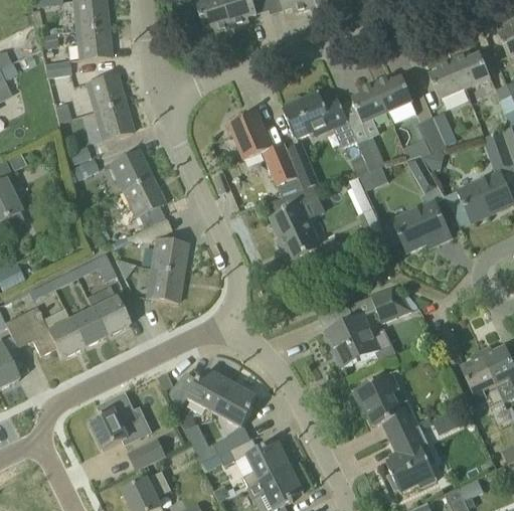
[(69,1),(73,30),(107,27),(104,0),(78,0),(69,1)]
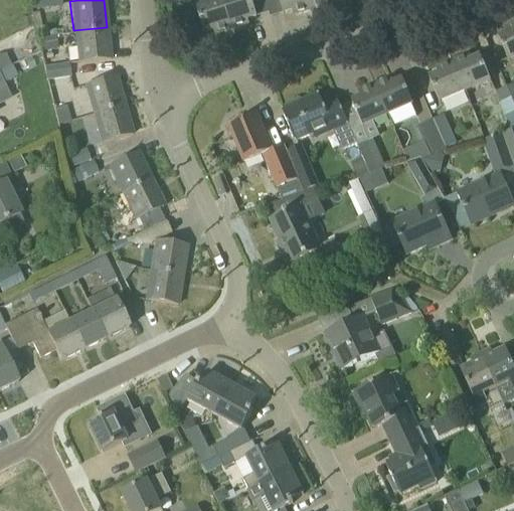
[(208,0),(193,0),(203,30),(212,27),(214,32),(231,27),(223,0),(208,0)]
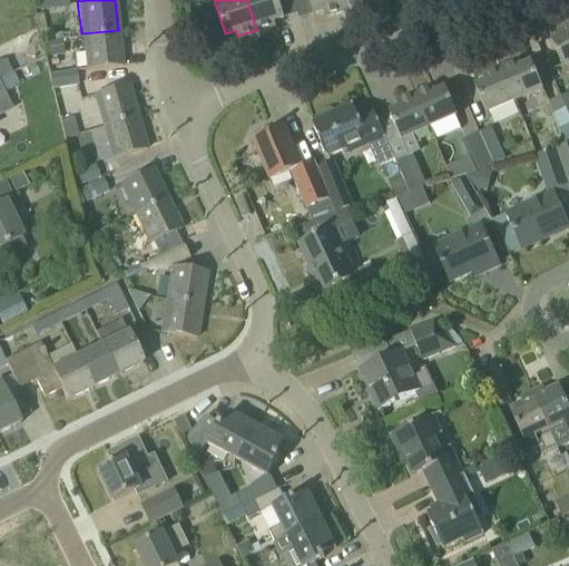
[(247,0),(256,30),(275,25),(274,19),(284,16),(278,0),(247,0)]
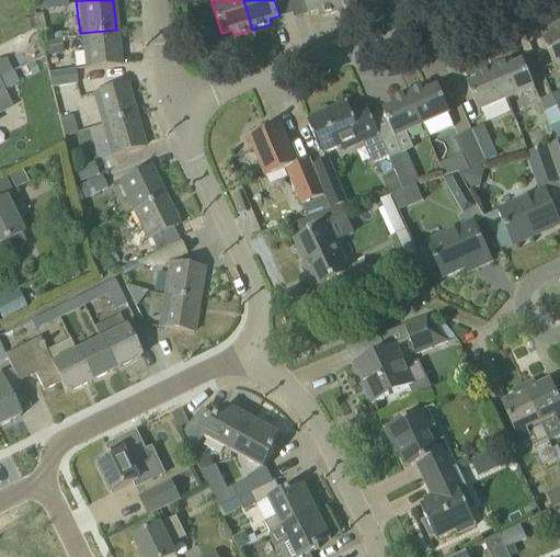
[(338,9),(334,0),(304,0),(307,12),(318,9),(319,14),(338,9)]
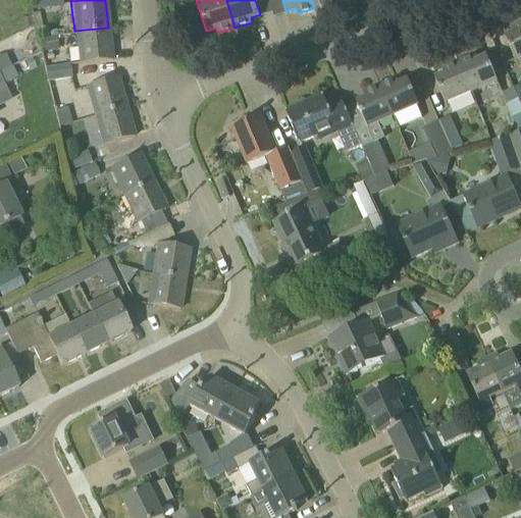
[(311,0),(314,8),(331,4),(330,0),(311,0)]
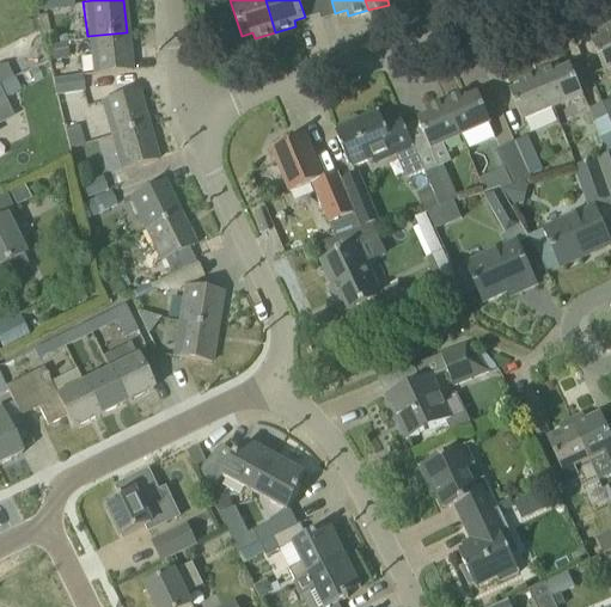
[(610,67),(610,25),(599,30),(602,36),(591,41),(604,71),(610,67)]
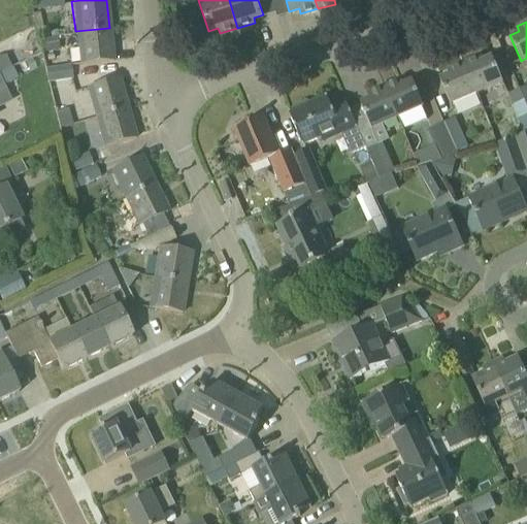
[(41,25),(35,26),(37,35),(47,32),(45,24),(41,25)]
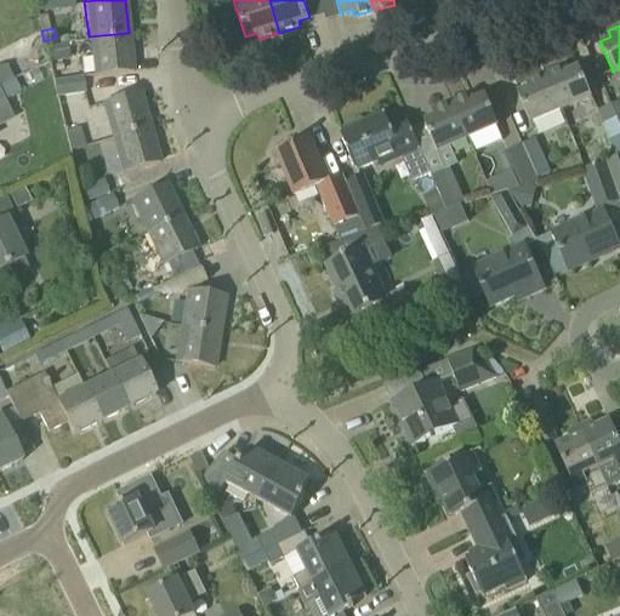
[(129,33),(89,36),(92,73),(132,68),(129,33)]
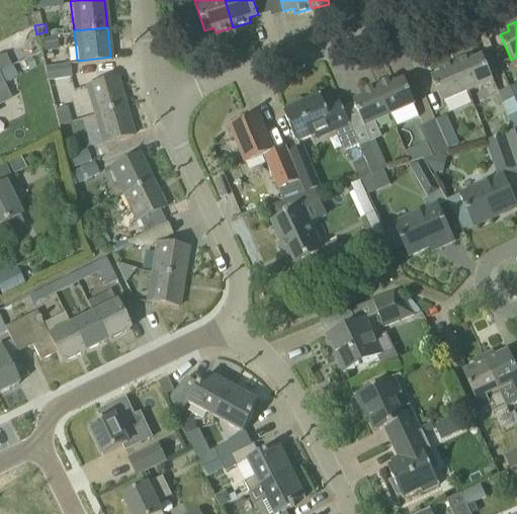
[(0,68),(9,64),(4,52),(0,53),(0,68)]
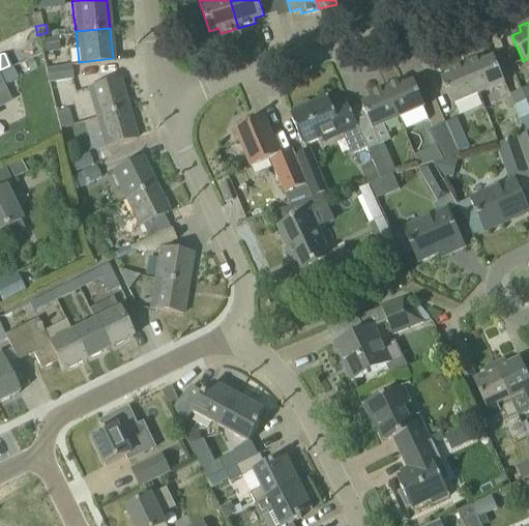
[(482,54),(465,61),(478,93),(504,82),(493,55),(483,59),(482,54)]
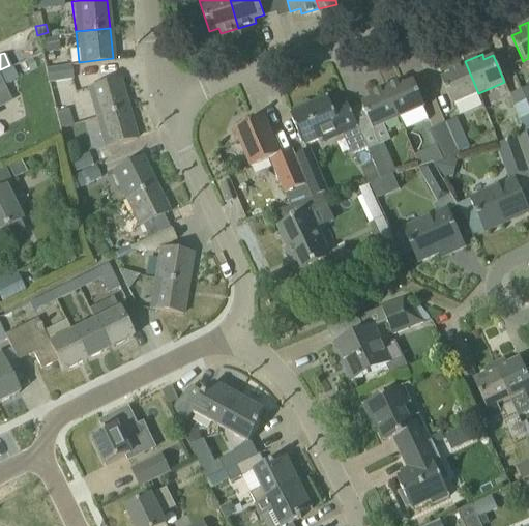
[(478,93),(465,61),(448,68),(449,74),(441,77),(452,104),(478,93)]
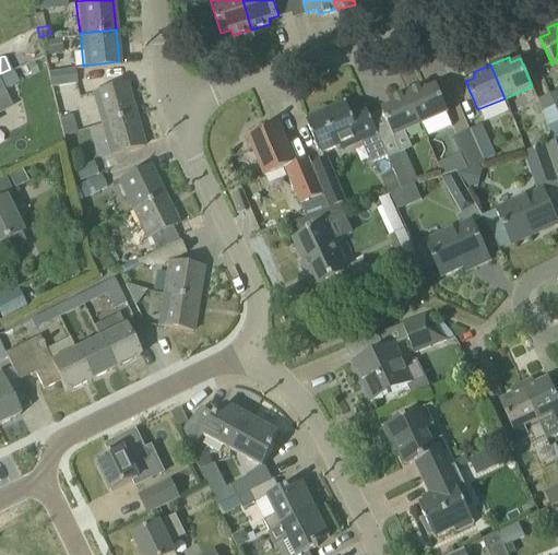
[(47,69),(49,84),(75,81),(73,66),(47,69)]
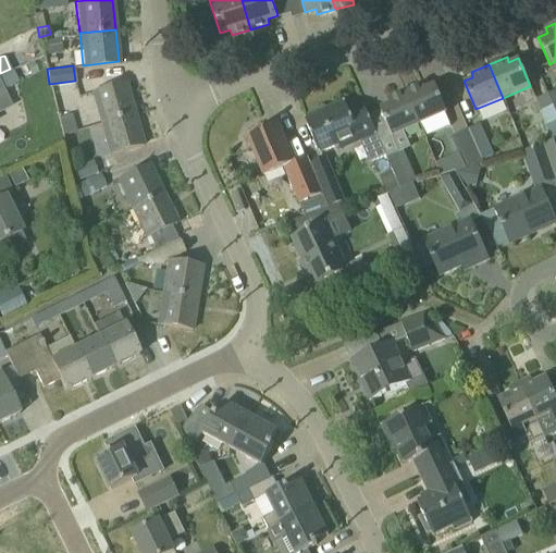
[(89,90),(98,121),(133,111),(124,81),(89,90)]
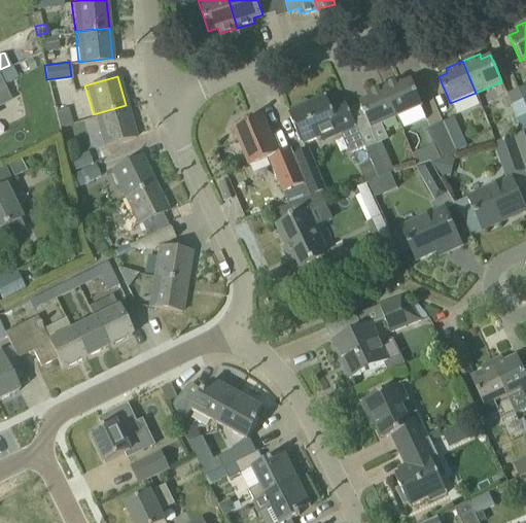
[(396,114),(395,115),(402,131),(404,130),(401,127),(425,116),(420,105),(422,104),(411,78),(401,82),(399,77),(383,84),(396,114)]
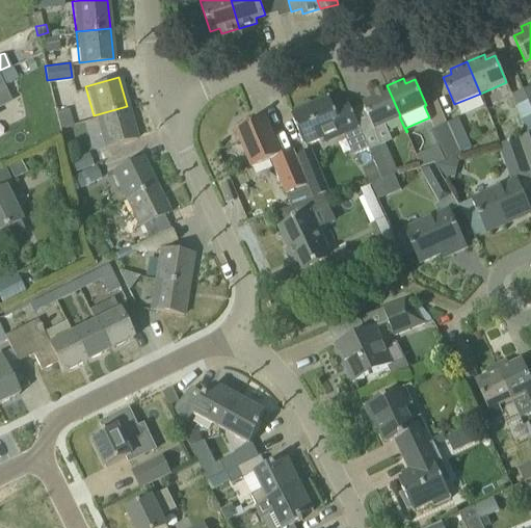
[(0,104),(8,100),(0,81),(0,104)]
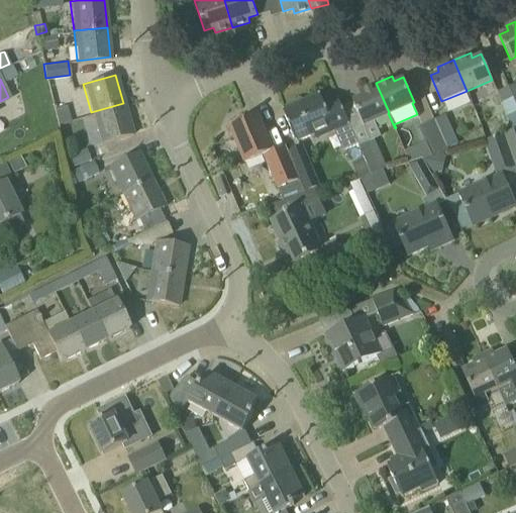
[(364,123),(388,113),(389,112),(376,83),(359,91),(360,95),(352,99),(364,123)]
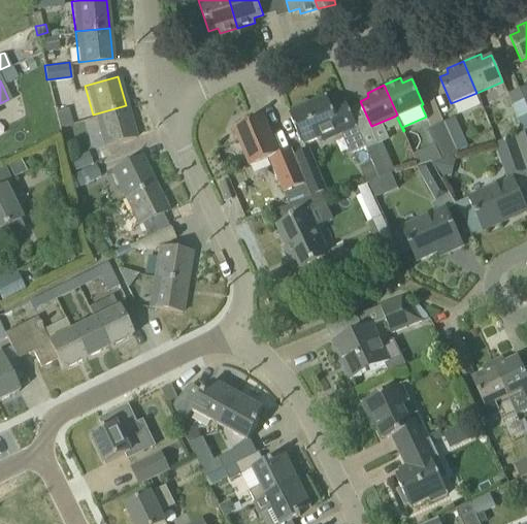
[(513,103),(525,98),(520,87),(507,92),(513,103)]
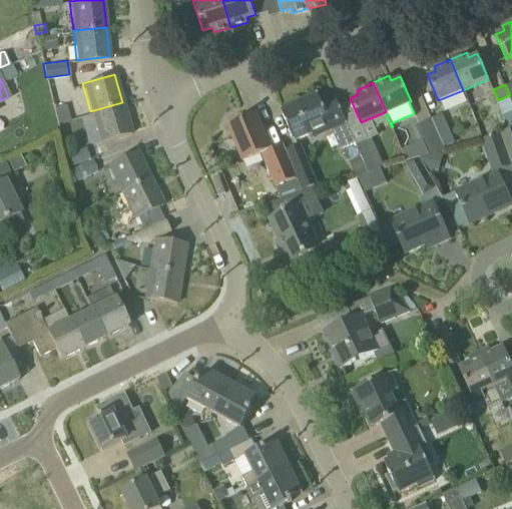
[(285,105),(280,107),(294,139),(312,132),(313,136),(332,128),(340,147),(354,141),(335,95),(321,101),(317,91),(300,99),(299,96),(296,95),(286,100),(285,102),(285,105)]
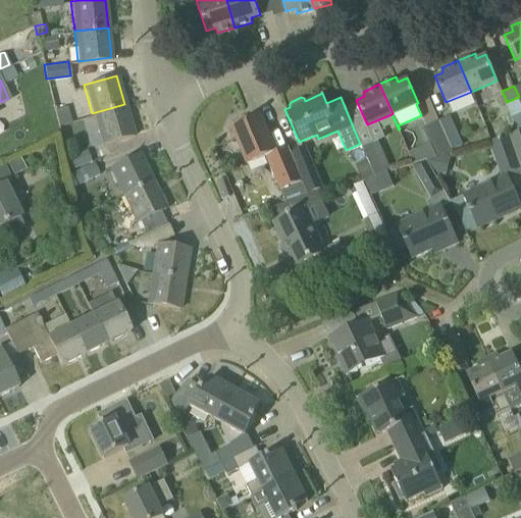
[(124,104),(92,113),(101,143),(134,134),(124,104)]
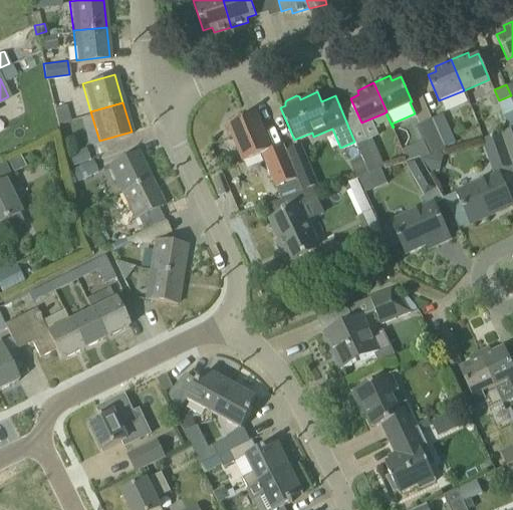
[(303,189),(286,149),(283,143),(272,148),(256,110),(227,122),(242,160),(261,152),(281,198),(303,191),(303,190),(303,189)]
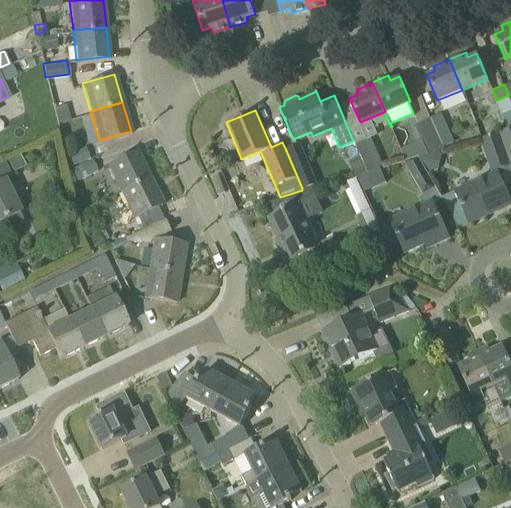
[(441,112),(430,117),(442,145),(454,139),(441,112)]
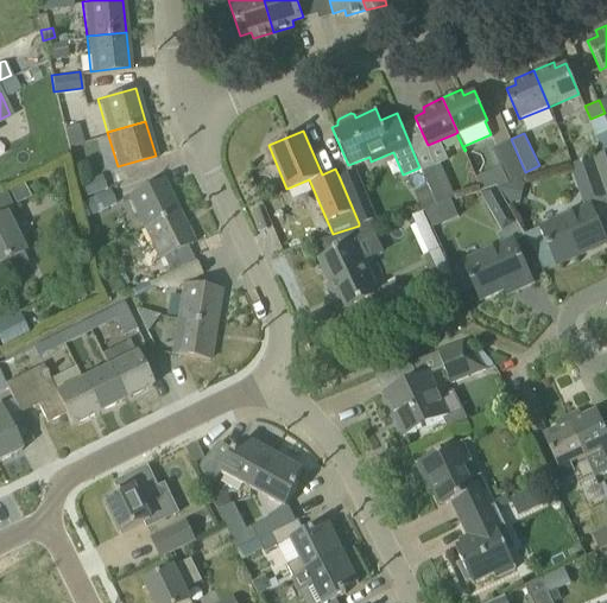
[(525,172),(511,139),(492,147),(507,181),(525,172)]
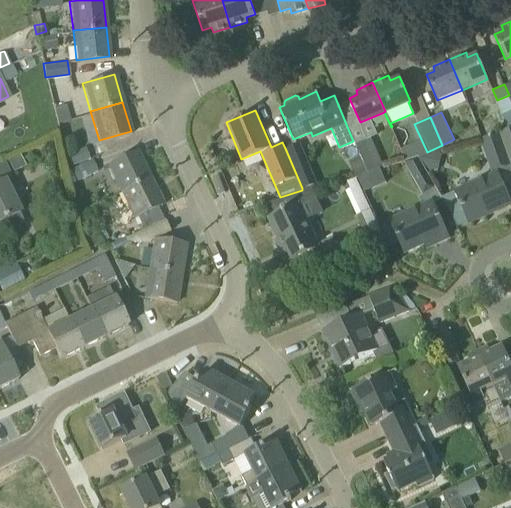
[(510,163),(510,162),(510,126),(499,130),(510,163)]
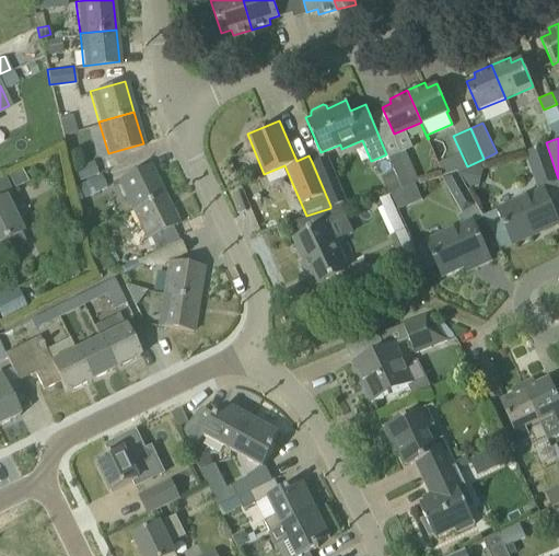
[(537,185),(558,178),(546,142),(524,150),(537,185)]
